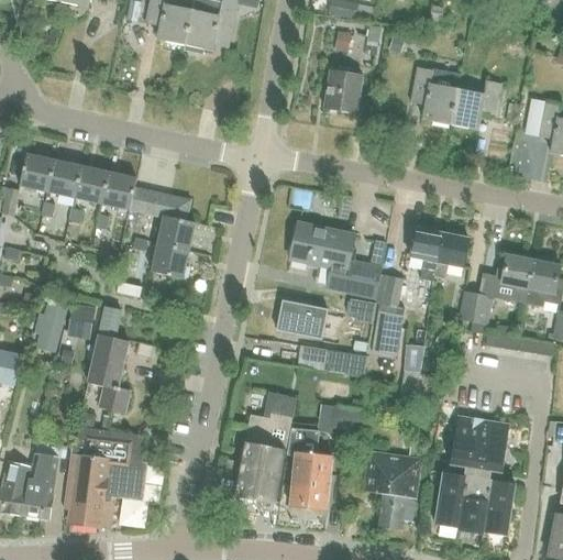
[(127,19),(138,21),(142,0),(130,0),(127,19)]
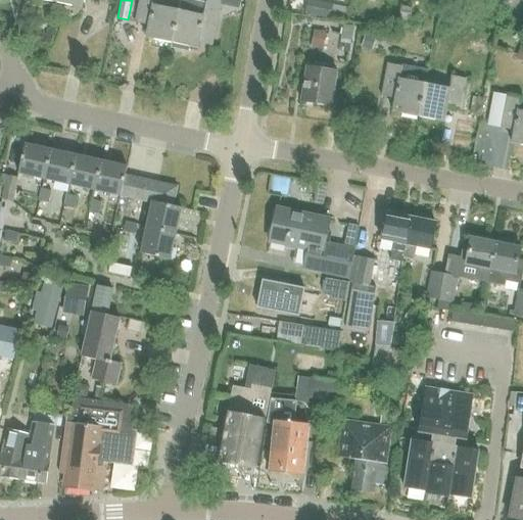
[(139,0),(136,19),(149,22),(146,36),(172,41),(178,8),(154,3),(155,0),(139,0)]
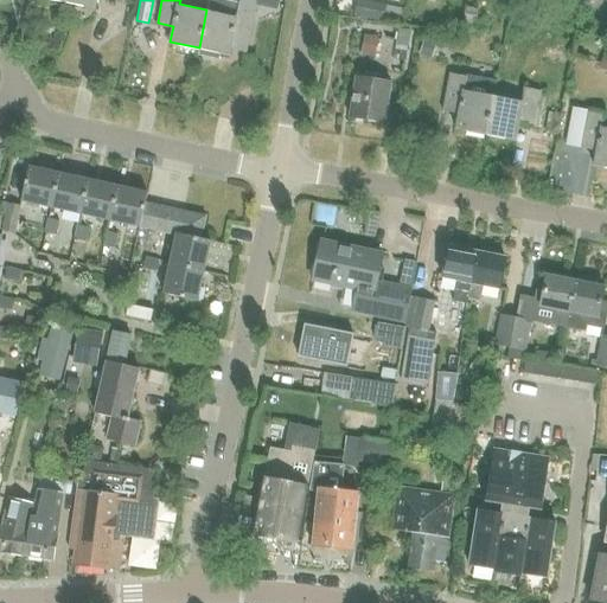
[(208,0),(199,47),(229,53),(231,39),(247,42),(255,0),(238,0),(238,1),(232,0),(208,0)]
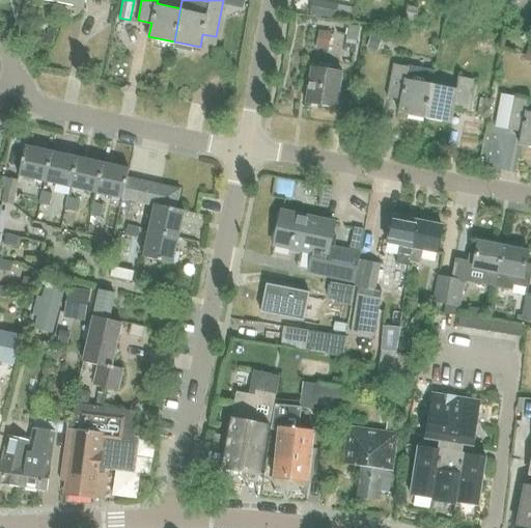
[(322,15),(335,17),(338,2),(325,0),(322,15)]
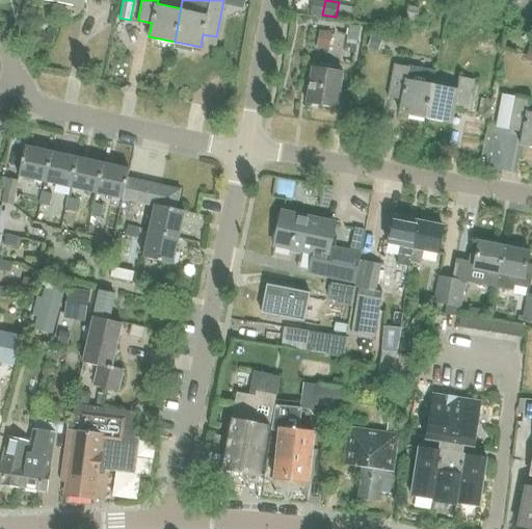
[(408,3),(406,18),(417,20),(420,5),(408,3)]
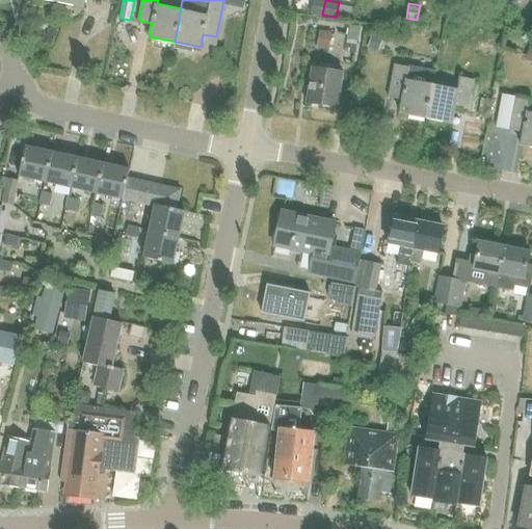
[(348,22),(345,40),(356,42),(360,24),(348,22)]
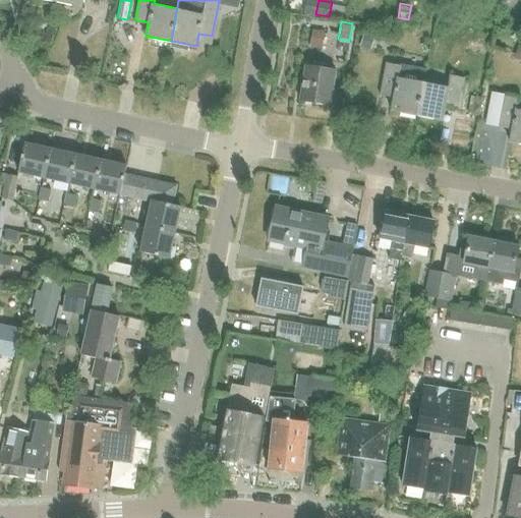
[(313,29),(310,44),(321,46),(324,30),(313,29)]
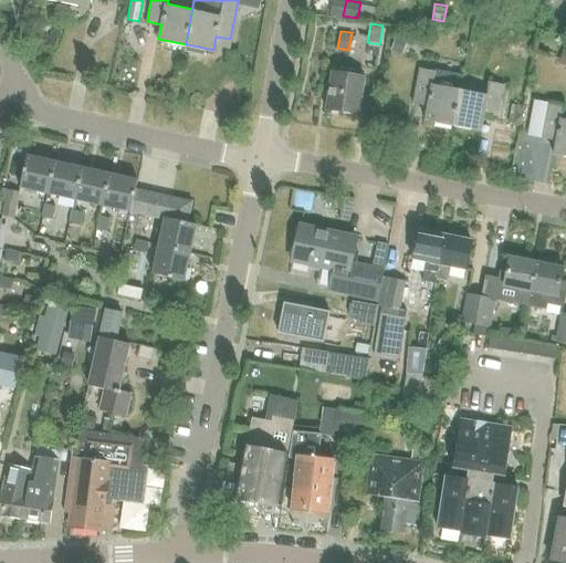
[(395,32),(389,49),(404,53),(409,37),(395,32)]
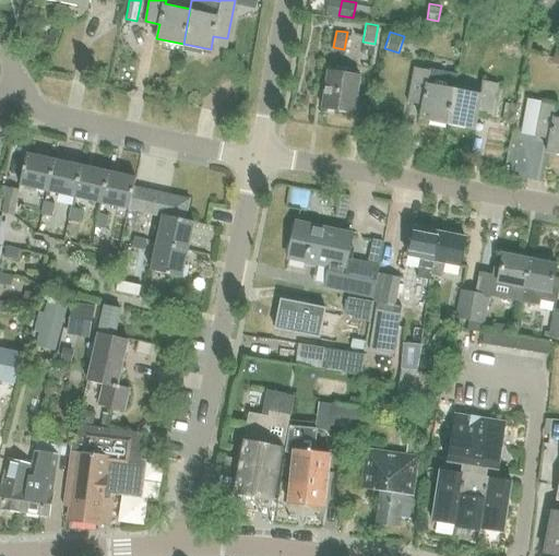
[(419,117),(448,122),(454,87),(456,73),(430,69),(414,66),(407,101),(421,103),(419,117)]
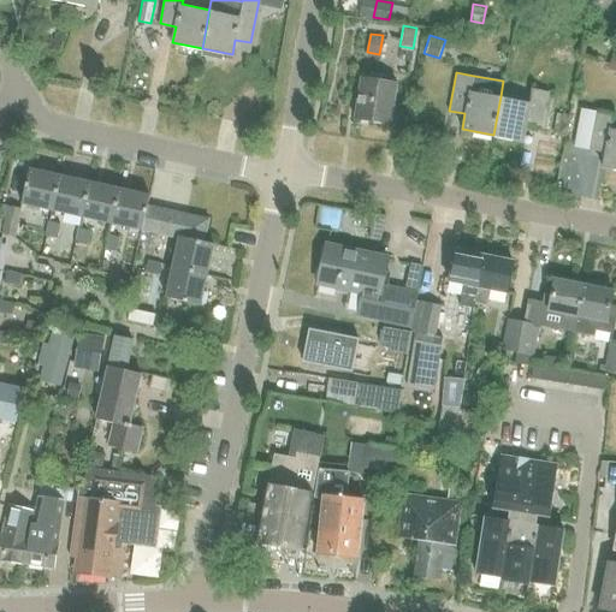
[(354,116),(391,120),(397,81),(360,75),(354,116)]
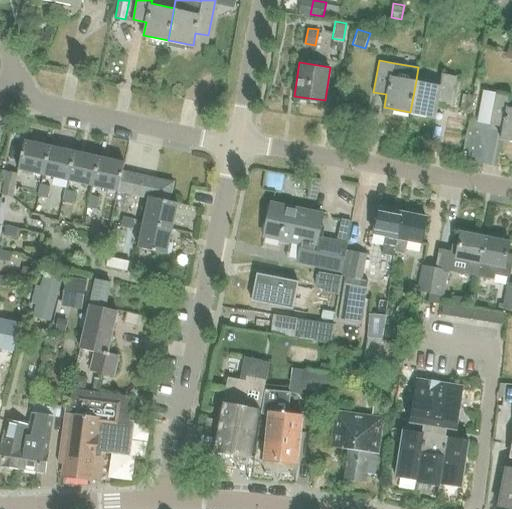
[(416,80),(410,112),(436,117),(439,104),(450,106),(456,76),(442,73),(440,85),(416,80)]
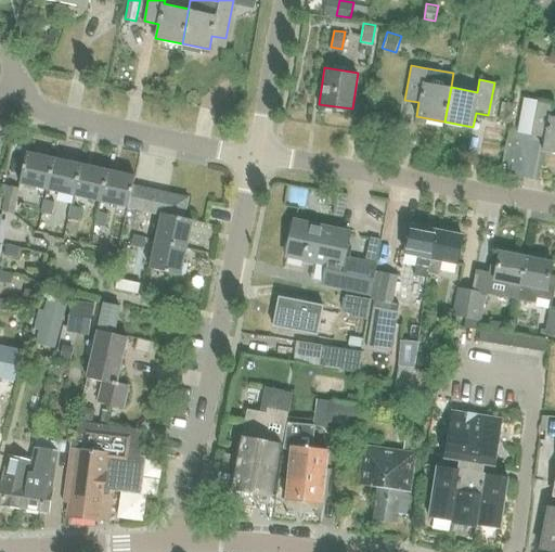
[(524,95),(518,129),(532,132),(545,135),(543,149),(554,151),(554,115),(551,115),(554,101),(538,99),(524,95)]
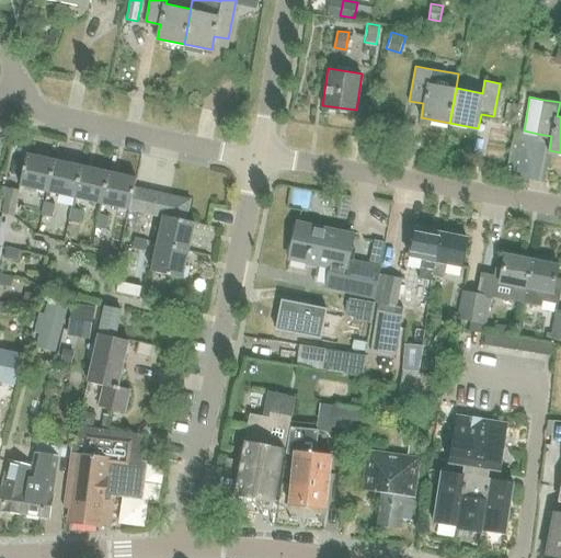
[(506,102),(503,117),(515,120),(517,103),(506,102)]
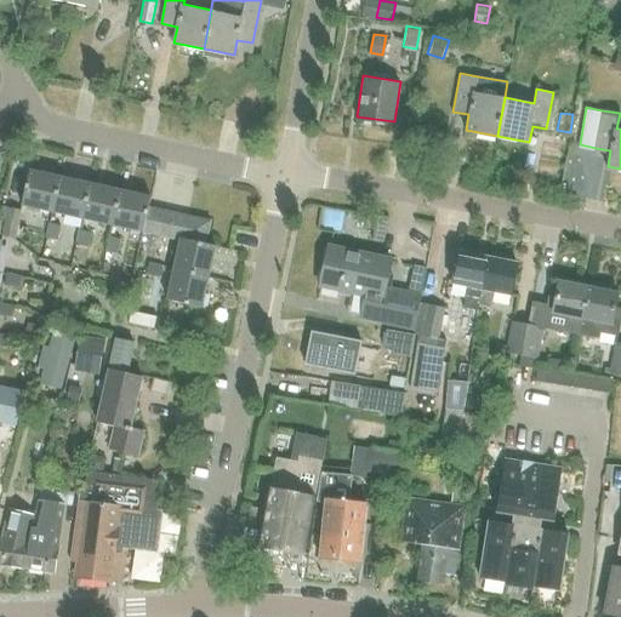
[(30,167),(22,203),(51,209),(58,173),(30,167)]
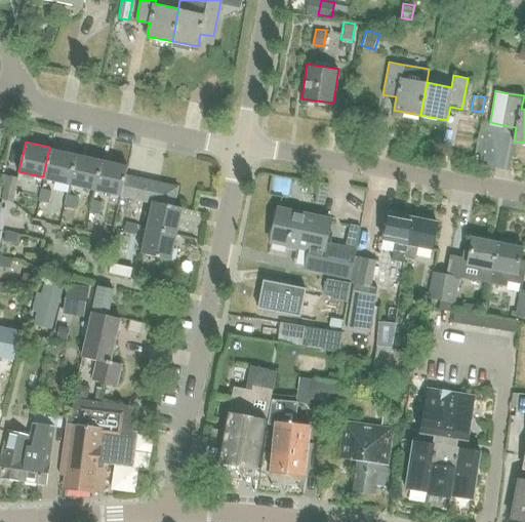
[(49,147),(43,176),(69,183),(75,153),(49,147)]
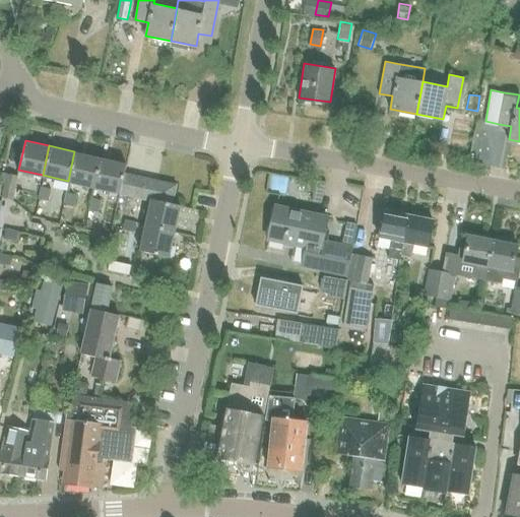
[(74,151),(68,181),(93,186),(100,156),(74,151)]
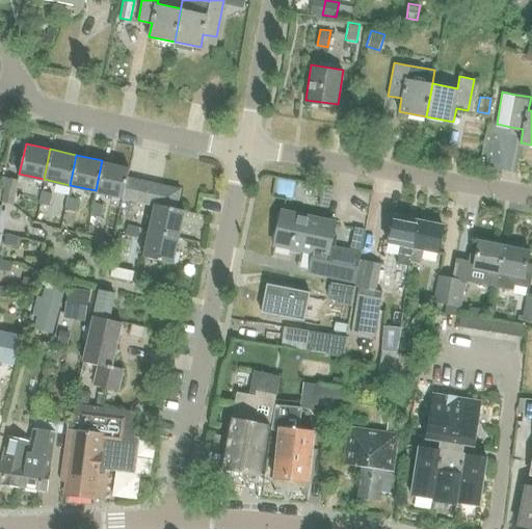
[(102,160),(96,190),(123,196),(123,195),(132,197),(136,178),(128,176),(130,166),(102,160)]
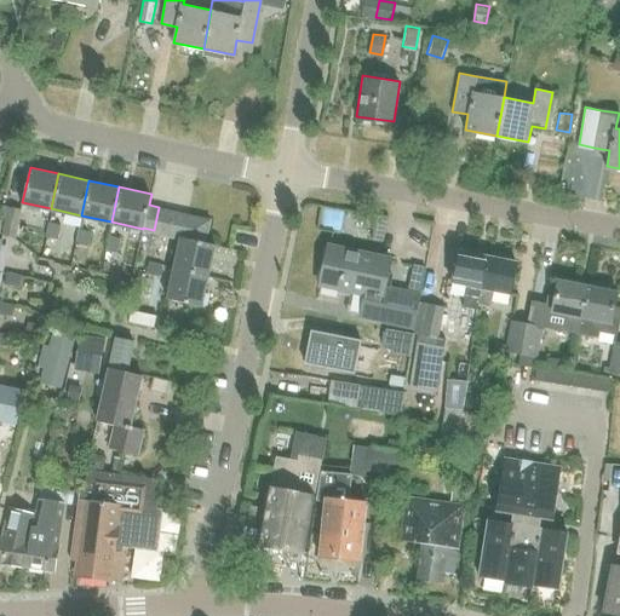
[(6,218),(5,219),(18,222),(18,220),(22,208),(9,205),(6,218)]
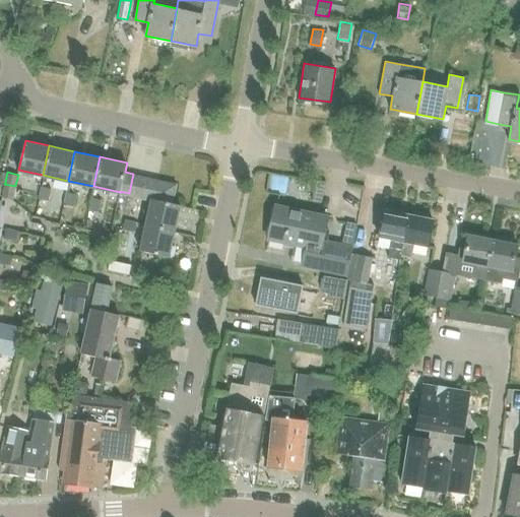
[(177,183),(150,178),(133,174),(129,193),(152,198),(173,202),(177,183)]
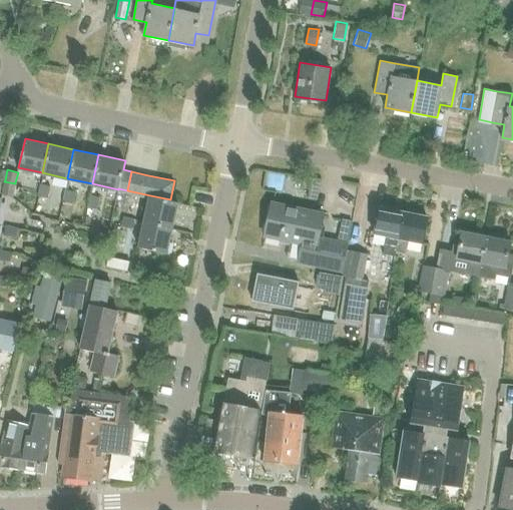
[(4,181),(2,193),(13,195),(14,191),(15,183),(4,181)]
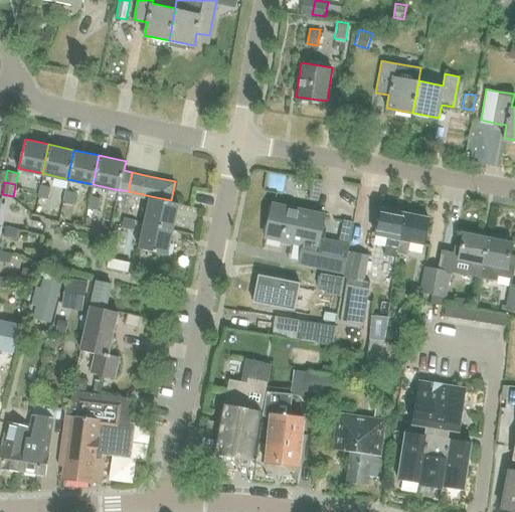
[(37,195),(46,197),(49,185),(40,183),(37,195)]
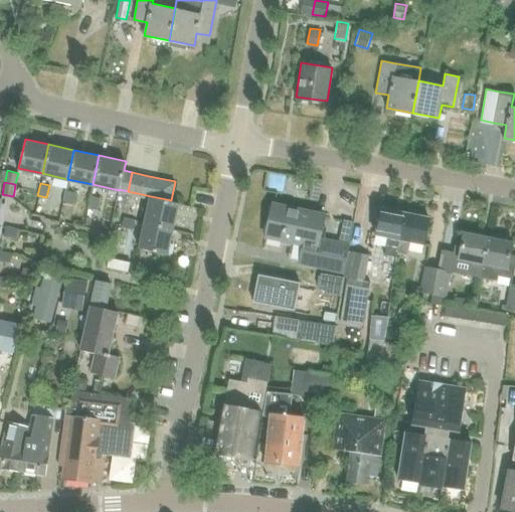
[(62,201),(72,203),(74,190),(65,188),(62,201)]
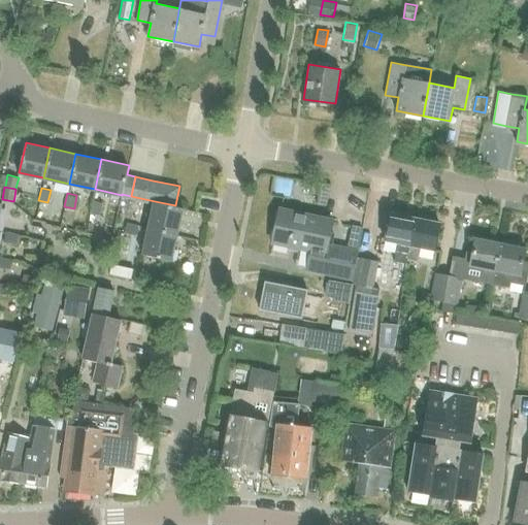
[(90,211),(99,214),(102,201),(93,199),(90,211)]
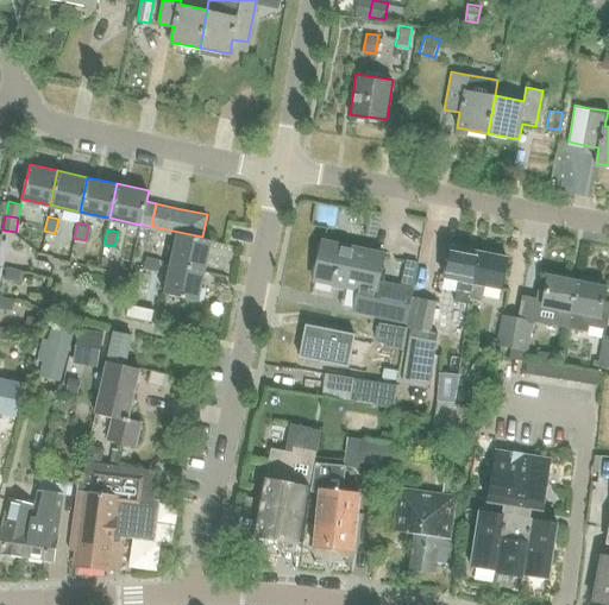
[(179,232),(171,262),(206,269),(212,239),(202,237),(179,232)]
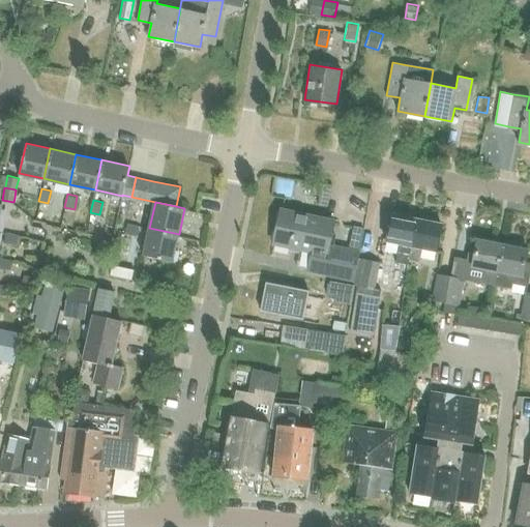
[(281,209),(273,242),(300,247),(312,251),(308,266),(308,268),(354,277),(359,250),(327,243),(332,221),(281,209)]
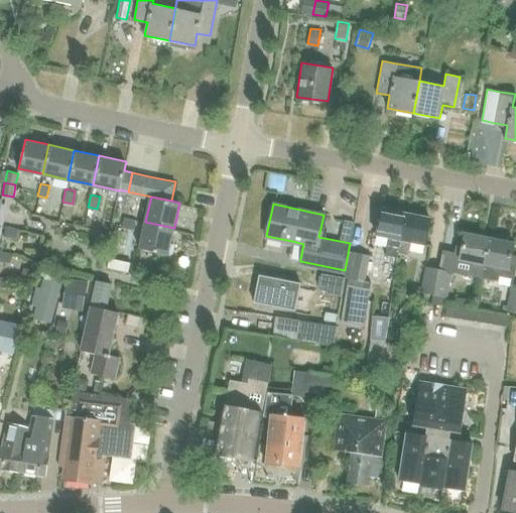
[(397,252),(405,212),(381,207),(376,232),(388,235),(384,254),(396,256),(397,252)]
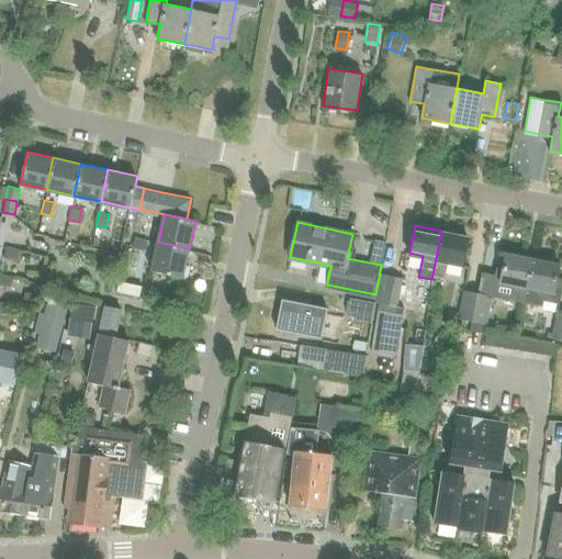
[(436,258),(433,275),(445,277),(446,272),(447,263),(462,266),(462,264),(468,236),(441,231),(436,258)]
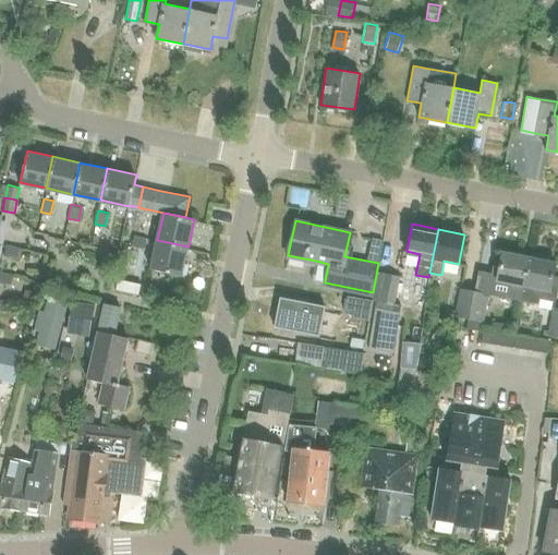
[(131,244),(144,246),(147,236),(133,233),(131,244)]
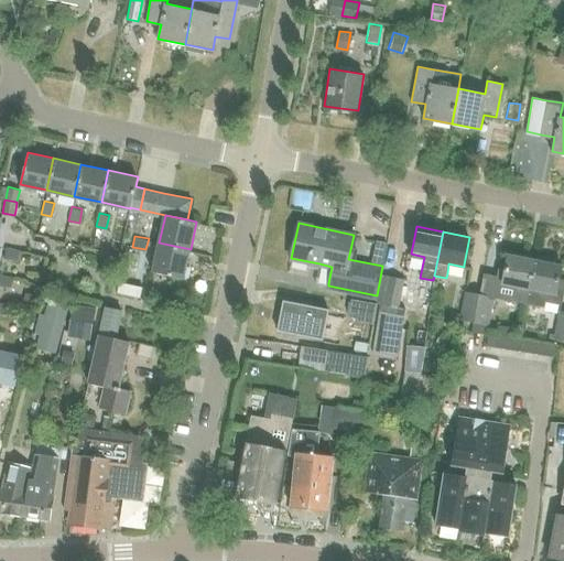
[(191,249),(159,243),(152,270),(184,278),(191,249)]
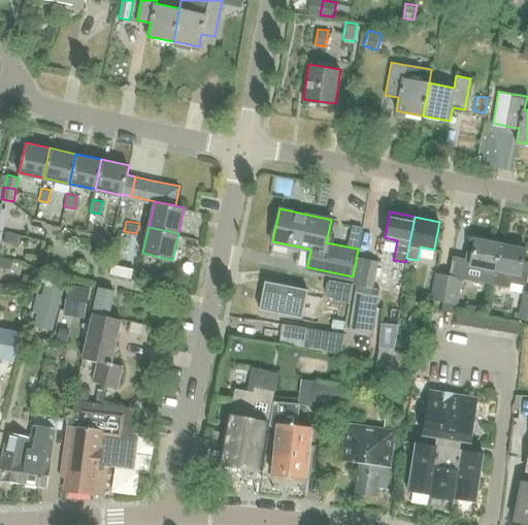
[(5,230),(3,240),(15,242),(18,233),(5,230)]
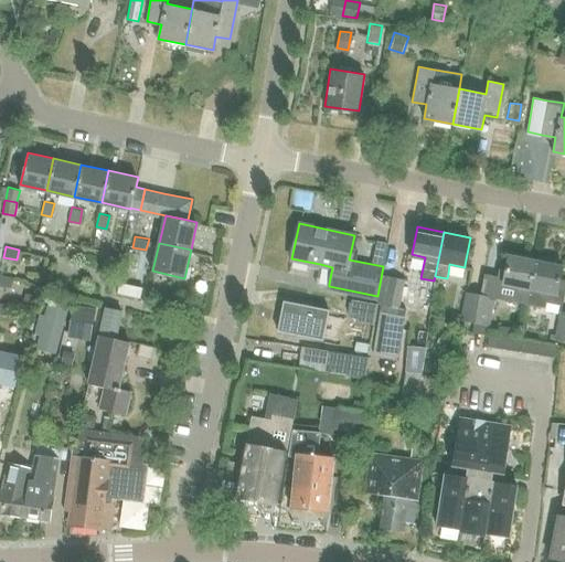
[(374,250),(371,261),(383,263),(385,252),(374,250)]
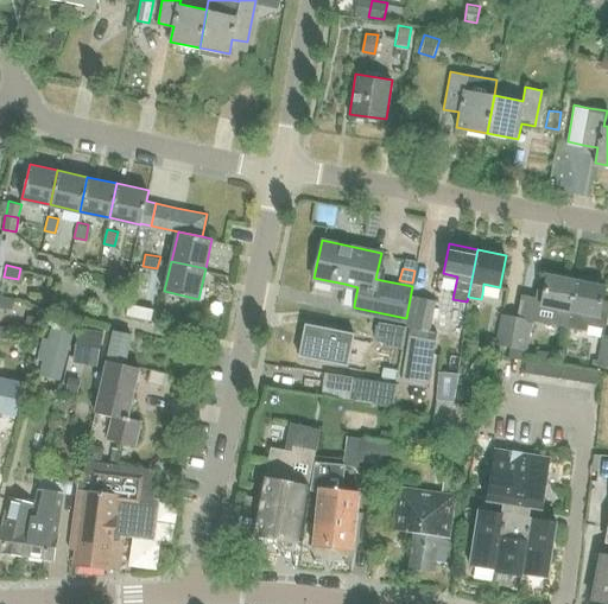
[(521,294),(517,316),(531,319),(568,326),(572,309),(570,309),(576,279),(548,273),(544,291),(539,290),(537,297),(521,294)]
